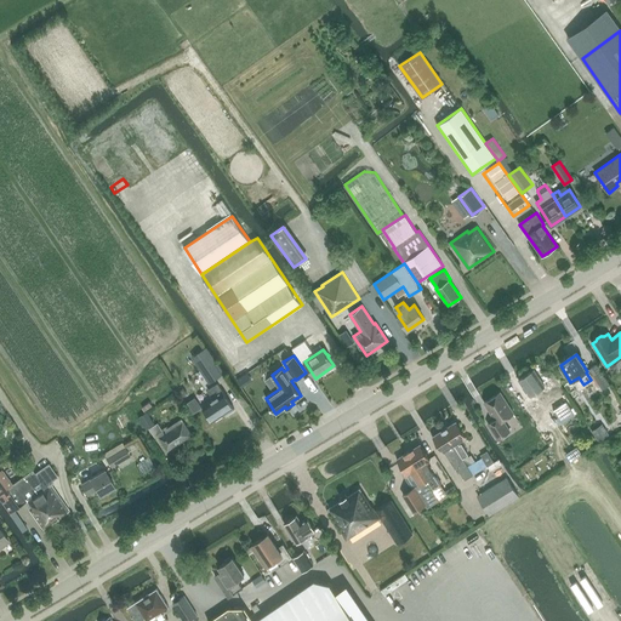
[(209,383),(221,375),(214,363),(200,371),(209,383)]
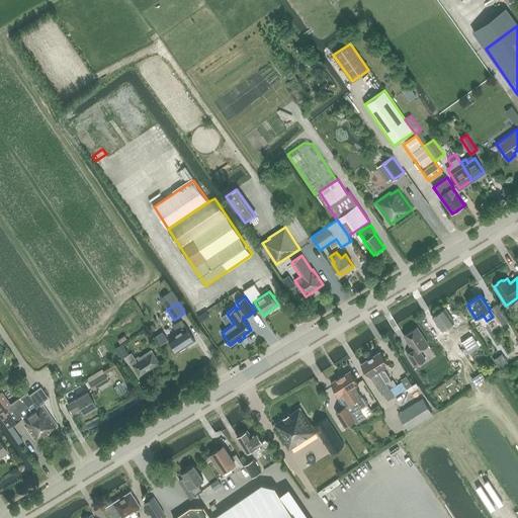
[(498,305),(492,309),(503,326),(509,322),(498,305)]
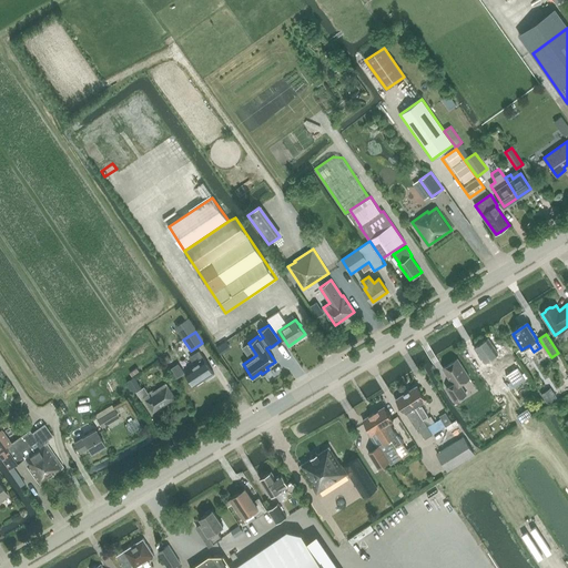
[(505,394),(523,383),(501,352),(498,354),(488,340),(475,348),(485,363),(488,361),(499,376),(495,379),(505,394)]
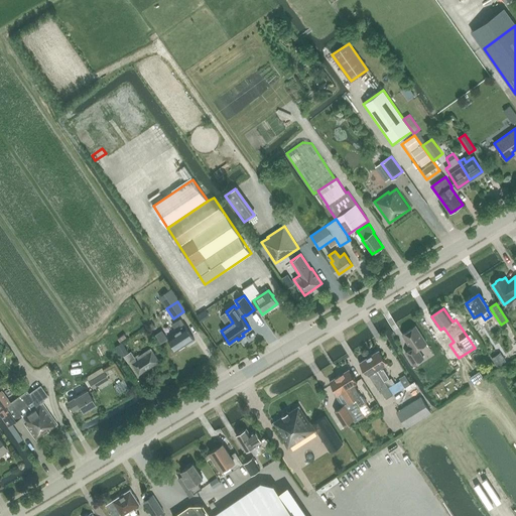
[(189,344),(195,340),(180,318),(172,325),(177,332),(168,338),(176,350),(188,343),(189,344)]
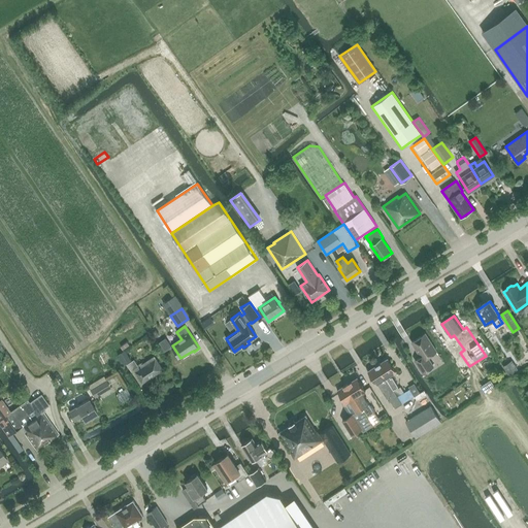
[(415,361),(423,373),(434,366),(428,358),(437,352),(426,334),(411,342),(421,357),(415,361)]
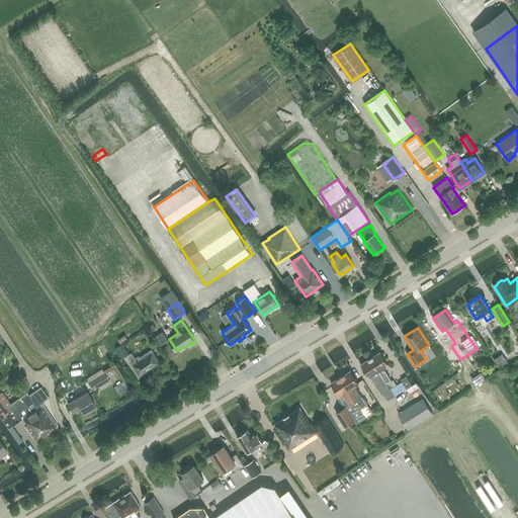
[(130,354),(122,343),(115,348),(121,358),(124,357),(128,364),(132,363),(133,364),(132,364),(140,376),(160,363),(152,349),(140,357),(139,356),(135,358),(132,353),(130,354)]
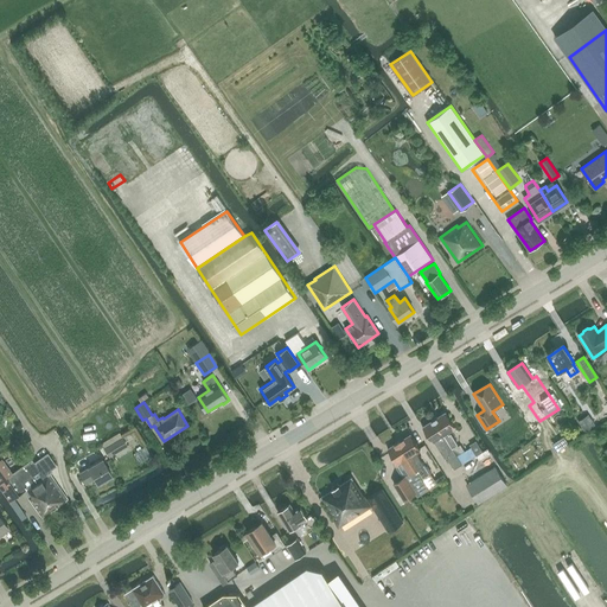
[(435,420),(453,448),(459,445),(452,433),(449,435),(448,432),(455,427),(447,413),(435,420)]
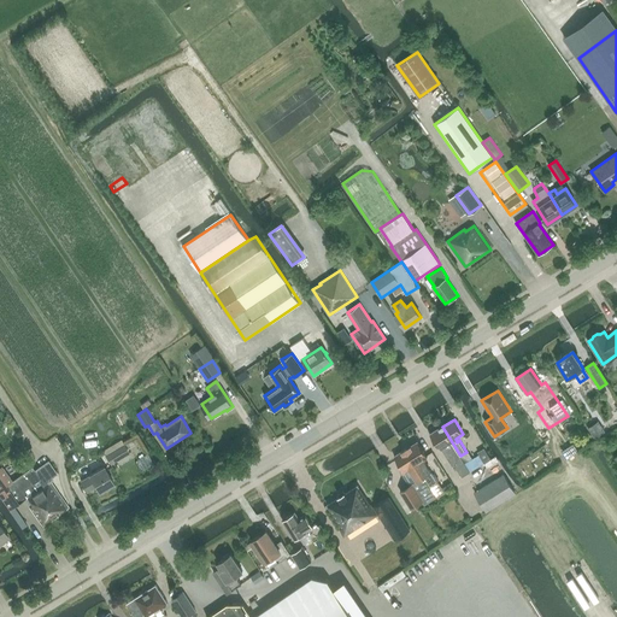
[(471,471),(462,457),(460,456),(442,427),(430,434),(440,448),(441,448),(452,466),(454,465),(462,477),(464,476),(471,471)]
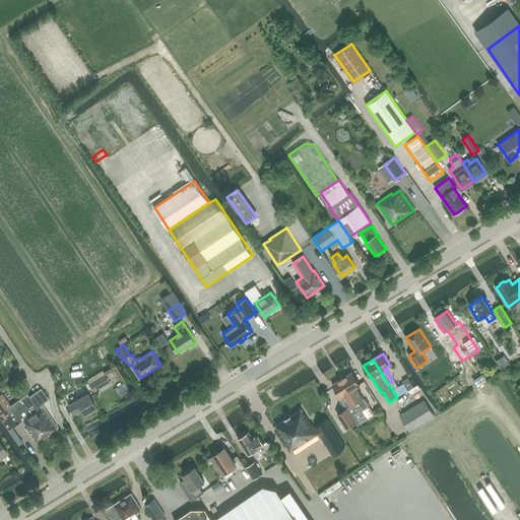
[(352,372),(342,378),(358,402),(363,410),(369,406),(356,387),(361,385),(352,372)]
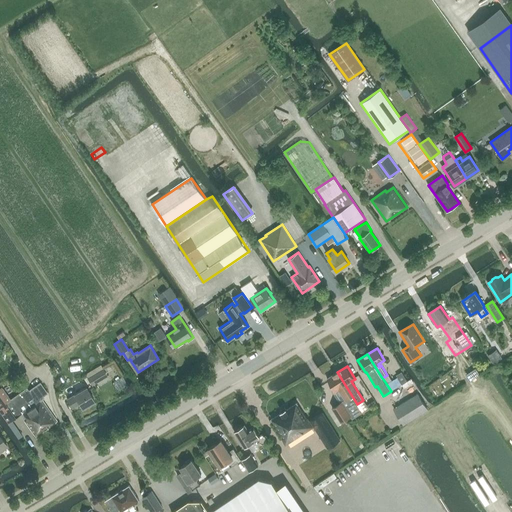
[(92,385),(107,376),(103,369),(87,378),(92,385)]
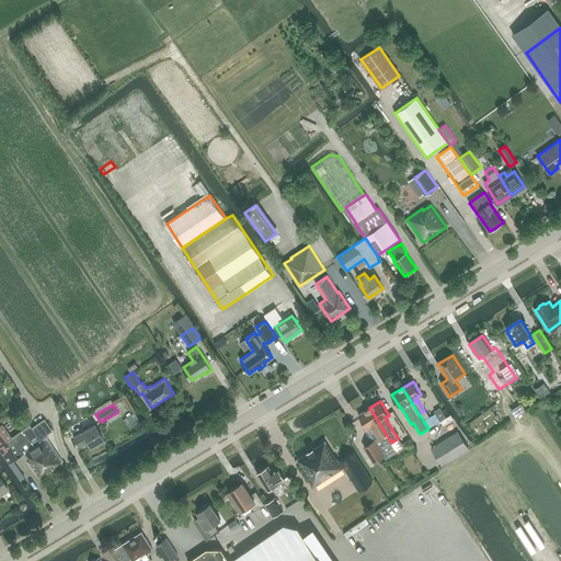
[(386,434),(369,408),(358,415),(367,428),(371,426),(379,437),(375,441),(385,456),(386,458),(397,451),(391,443),(386,434)]
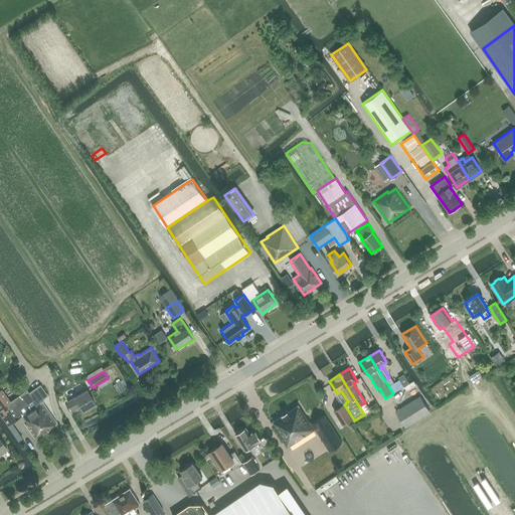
[(385,381),(393,393),(409,383),(404,374),(398,377),(399,379),(394,383),(391,378),(385,381)]
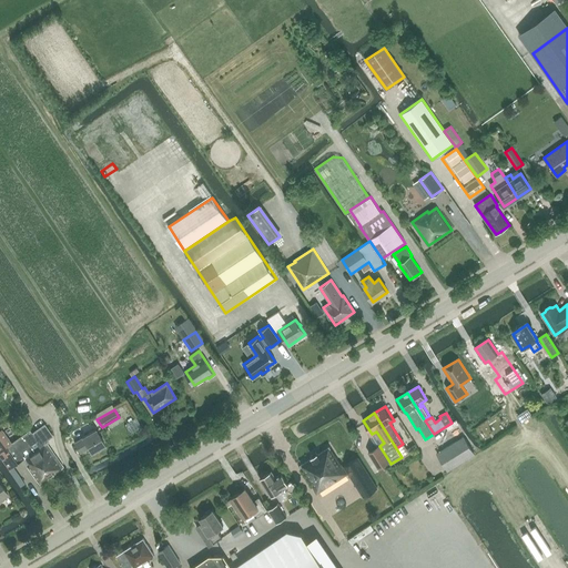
[(29,430),(22,435),(23,436),(36,453),(51,476),(63,467),(47,443),(49,442),(48,439),(52,436),(43,425),(31,434),(29,430)]
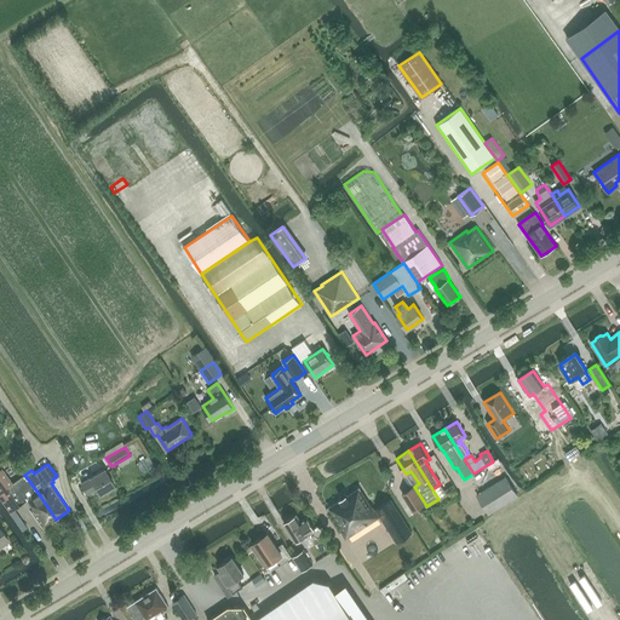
[(99,494),(114,486),(104,469),(90,477),(90,478),(81,483),(87,494),(96,489),(99,494)]
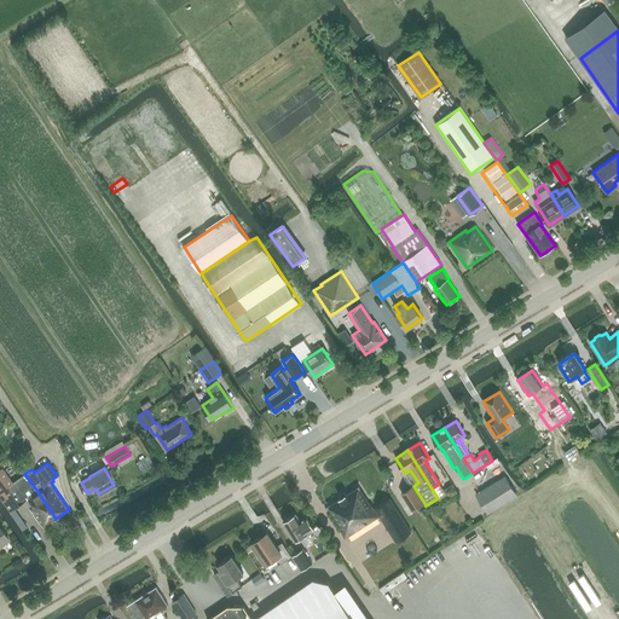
[(1,469),(0,469),(0,498),(10,512),(27,499),(33,507),(29,508),(39,521),(42,527),(56,519),(39,493),(25,475),(12,484),(3,470),(1,469)]
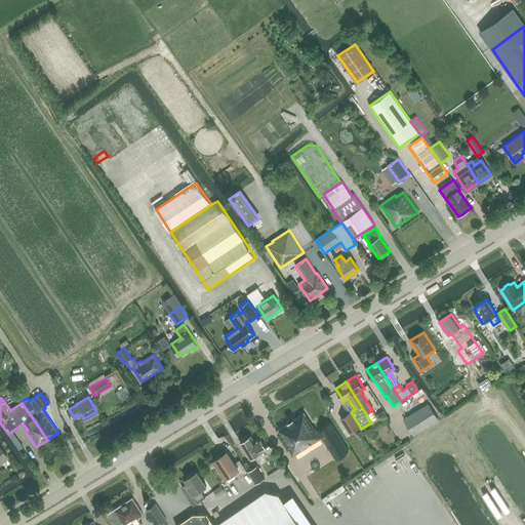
[(428,404),(404,419),(414,436),(439,420),(428,404)]
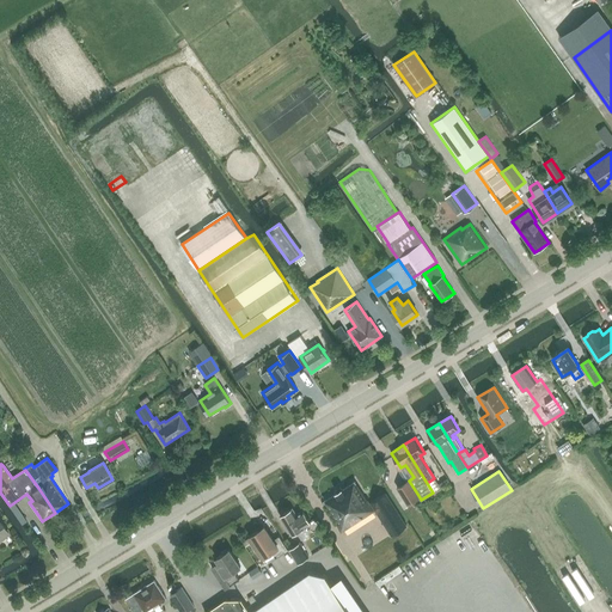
[(409,481),(397,488),(408,505),(420,497),(409,481)]
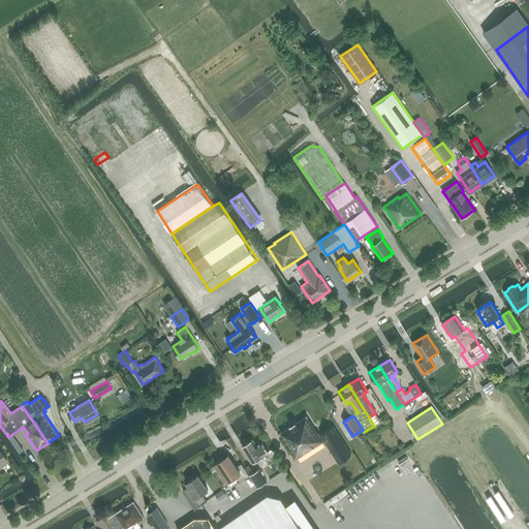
[(319,436),(306,416),(296,423),(290,426),(290,427),(280,433),(296,458),(321,441),(321,440),(323,439),(338,463),(351,454),(334,426),(320,435),(319,436)]
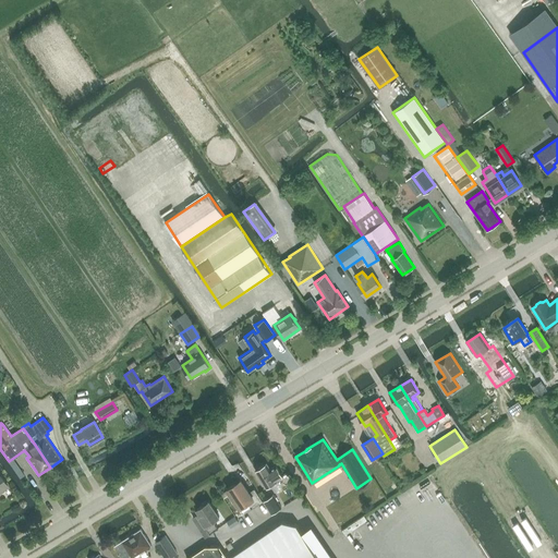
[(266,488),(283,477),(277,465),(270,470),(267,464),(255,471),(266,488)]
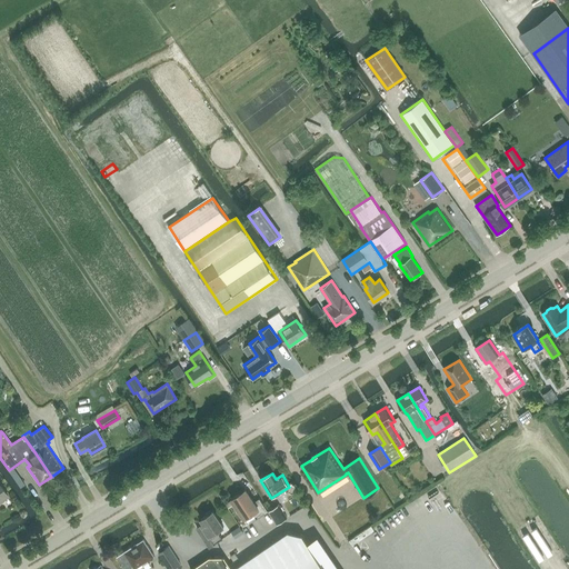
[(259,518),(269,511),(260,498),(256,501),(247,488),(231,499),(245,519),(255,512),(259,518)]
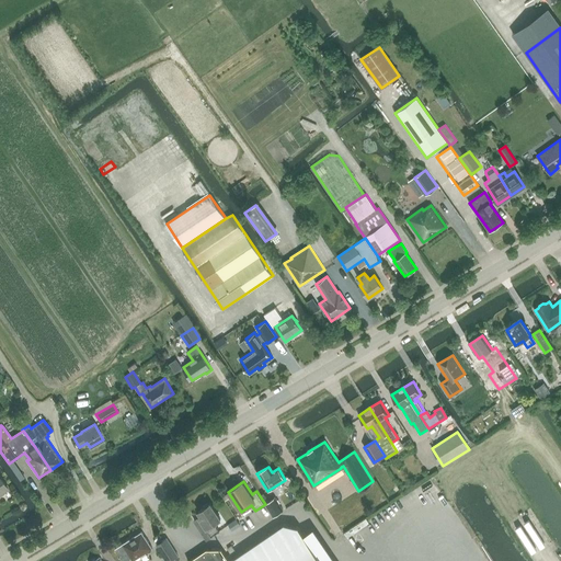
[(325,511),(338,504),(327,487),(315,493),(325,511)]
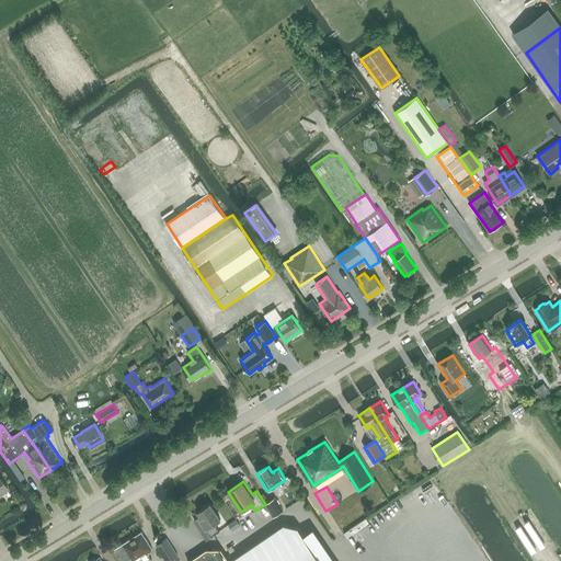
[(274,516),(284,510),(275,497),(266,503),(274,516)]
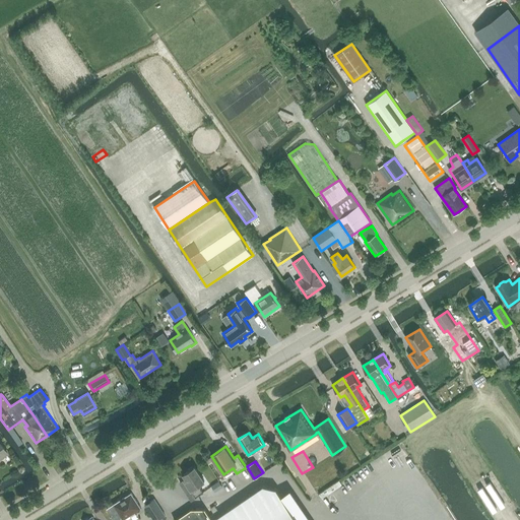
[(195,466),(193,468),(192,467),(188,469),(189,471),(184,474),(186,478),(180,482),(191,500),(203,493),(199,485),(205,481),(195,466)]
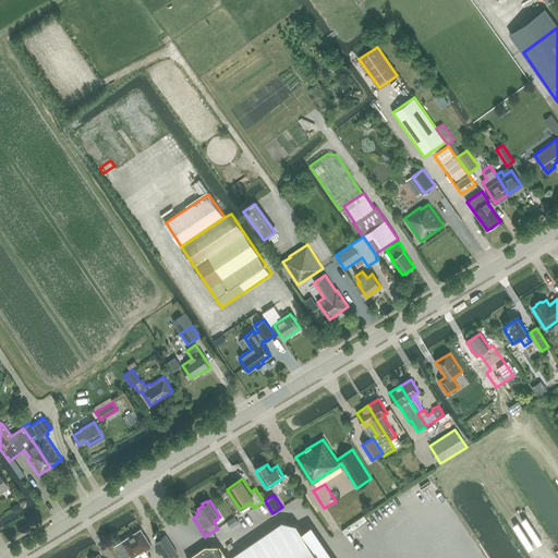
[(239,522),(237,520),(234,517),(228,522),(231,528),(238,522),(239,522)]
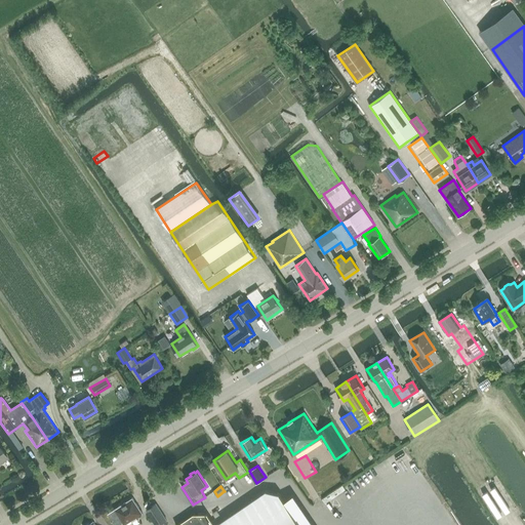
[(194,514),(177,524),(176,524),(300,524),(280,493),(266,490),(215,524),(214,524),(207,514),(194,514)]
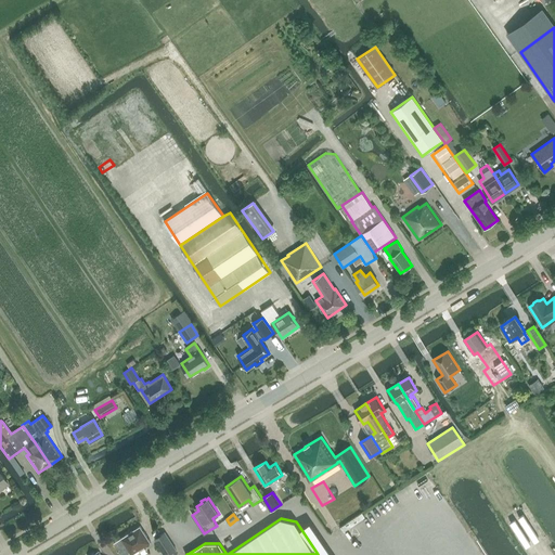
[(144,547),(151,542),(140,526),(115,542),(123,554),(126,554),(130,552),(132,554),(140,550),(140,551),(145,549),(144,547)]
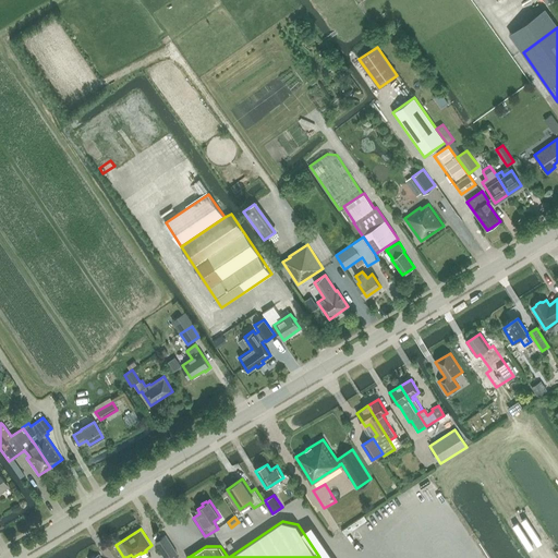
[(547,533),(541,536),(547,547),(554,544),(547,533)]
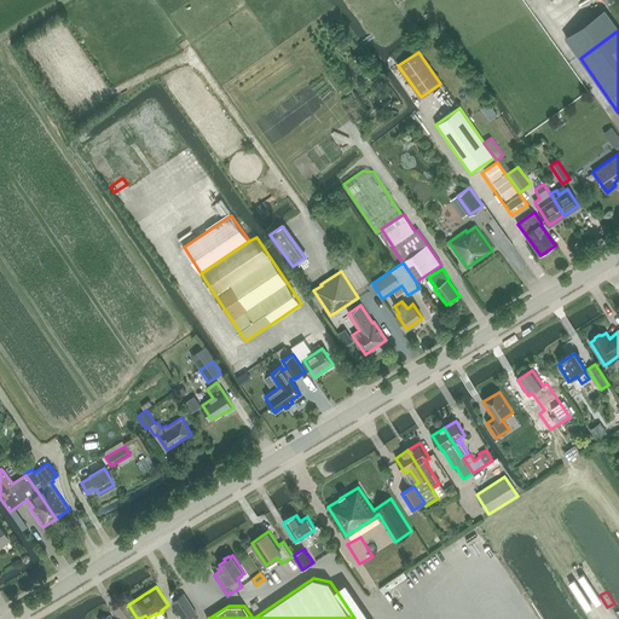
[(184,594),(172,601),(183,618),(186,618),(196,613),(184,594)]
